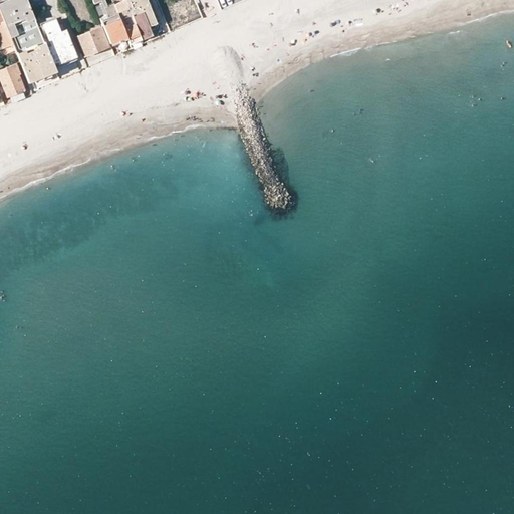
[(51,63),(45,48),(30,9),(25,0),(6,0),(0,2),(0,13),(7,31),(14,49),(27,81),(34,78),(32,75),(45,70),(47,73),(54,70),(51,63)]
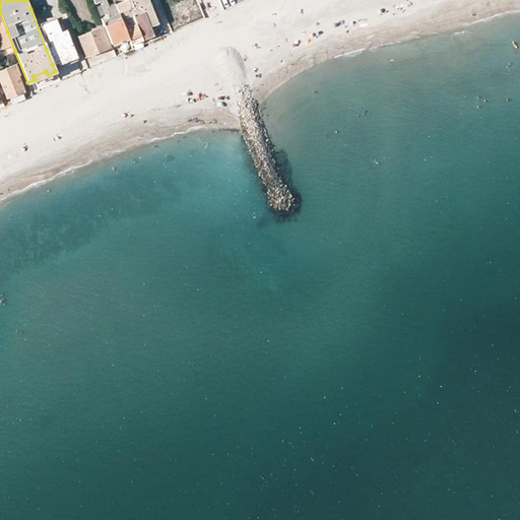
[(92,0),(109,40),(115,37),(117,42),(119,45),(128,40),(130,45),(142,40),(125,0),(124,0),(122,1),(121,0),(92,0)]
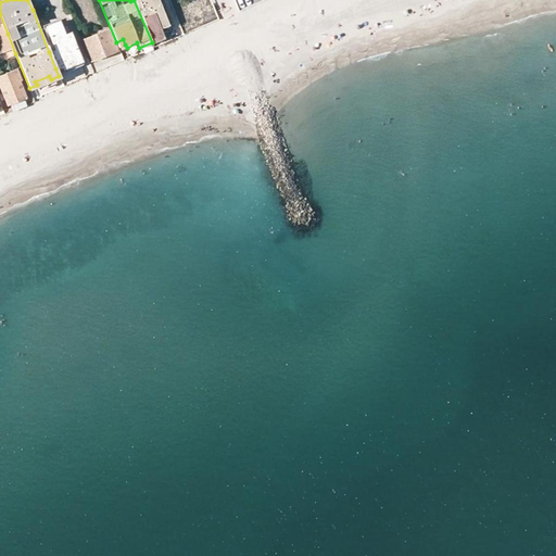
[(134,0),(152,42),(164,38),(160,28),(168,25),(158,0),(134,0)]
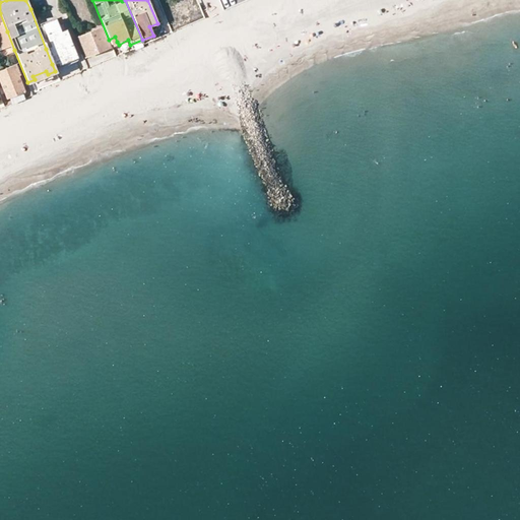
[(58,64),(75,57),(64,31),(58,34),(54,21),(48,23),(43,25),(51,47),(46,49),(52,64),(58,62),(58,64)]
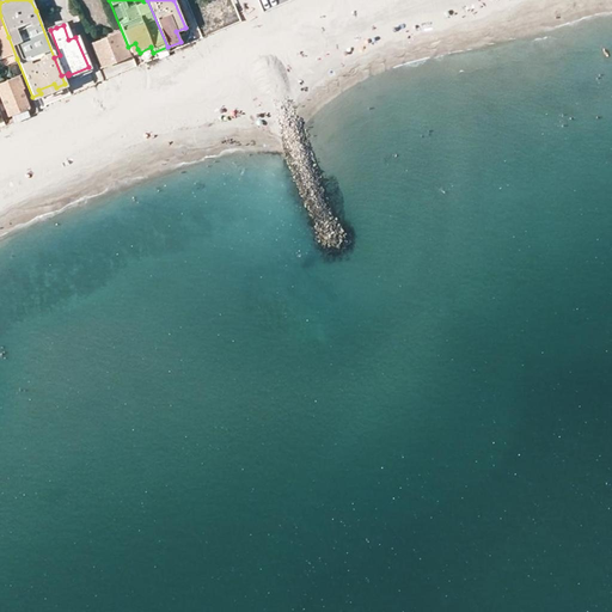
[(181,42),(185,38),(187,35),(185,28),(176,31),(181,42)]
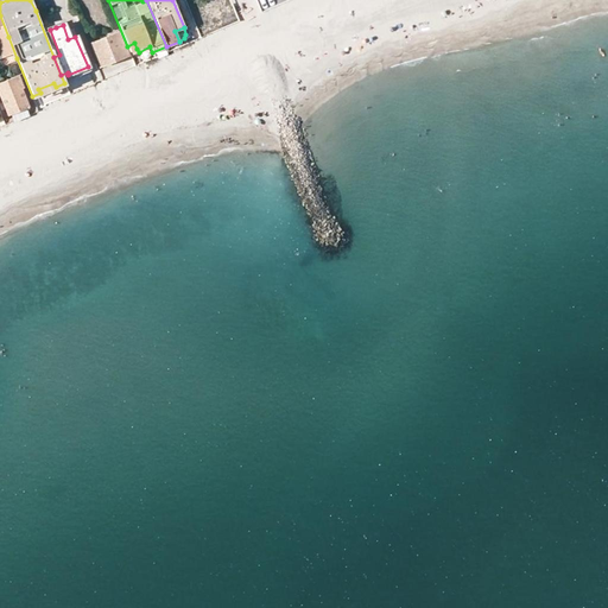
[(127,55),(118,32),(103,39),(90,44),(99,67),(127,55)]
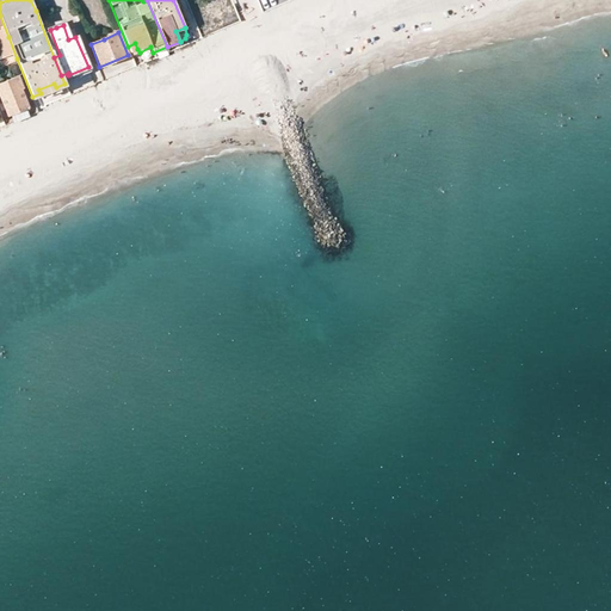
[(17,76),(0,82),(0,96),(7,115),(29,107),(20,90),(23,88),(17,76)]
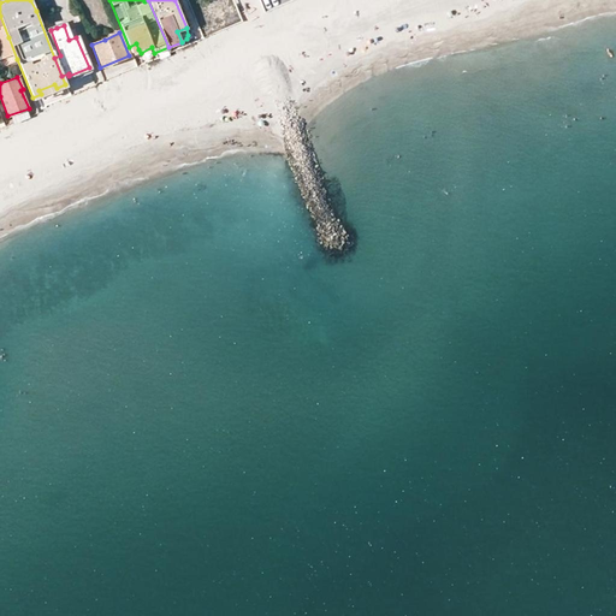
[(39,90),(41,94),(57,88),(54,84),(39,90)]
